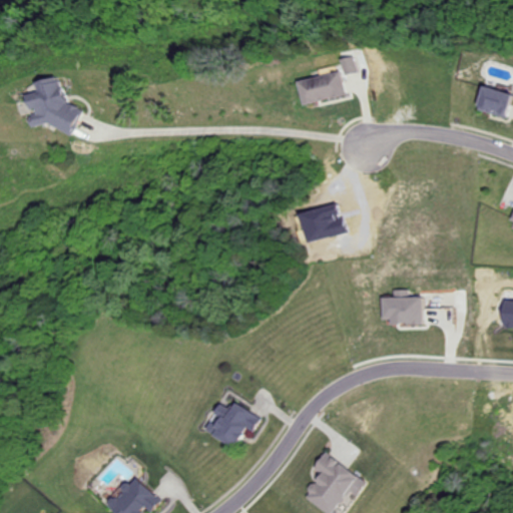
[(347,74),(361,71),(358,55),(344,58),(347,74)]
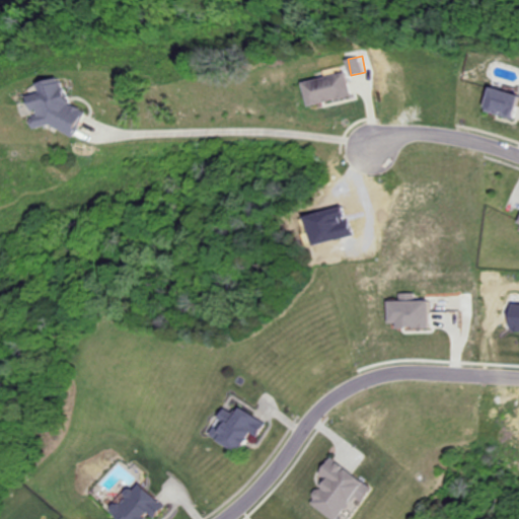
[(305,105),(351,95),(346,71),(300,81),(305,105)]
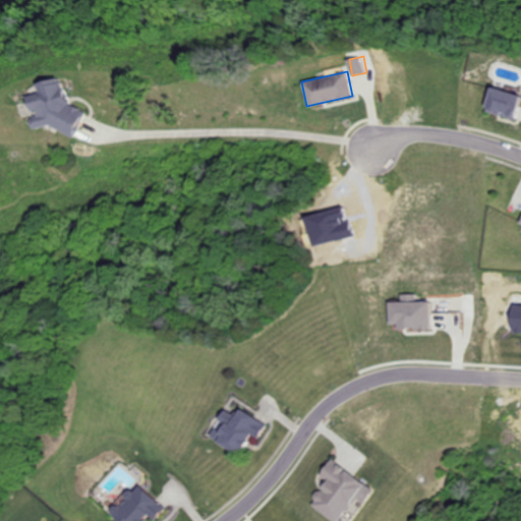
[(71,139),(87,110),(60,97),(66,85),(45,74),(34,97),(30,95),(24,104),(37,111),(33,119),(71,139)]
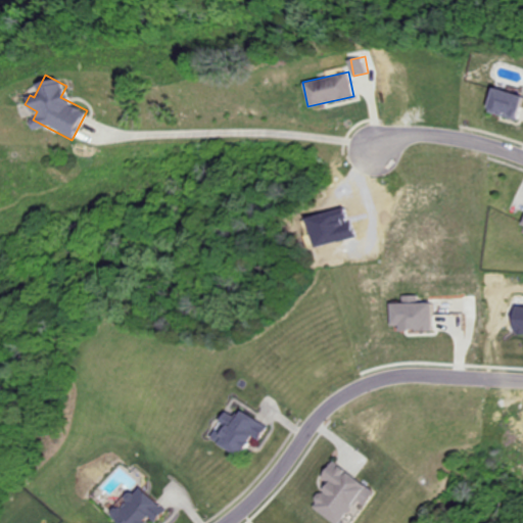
[(485,110),(521,117),(522,104),(522,94),(489,88),(485,110)]
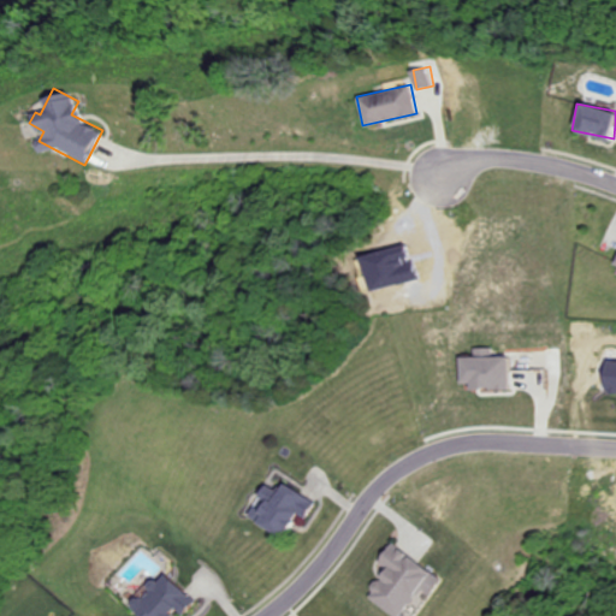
[(505,355),(491,355),(491,347),(473,347),(473,355),(456,355),(457,383),(466,383),(466,389),(505,388),(505,355)]
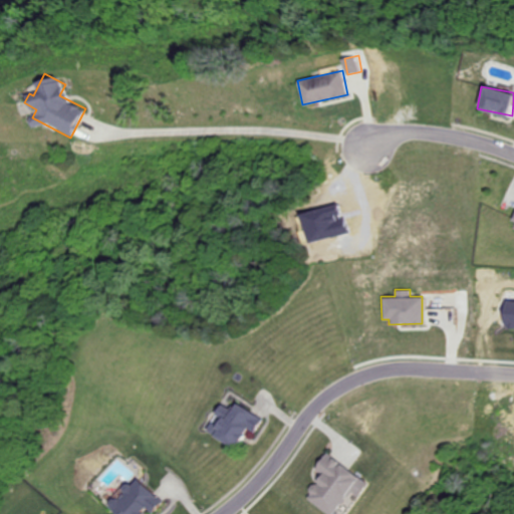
[(513,300),(502,300),(501,326),(513,326),(513,300)]
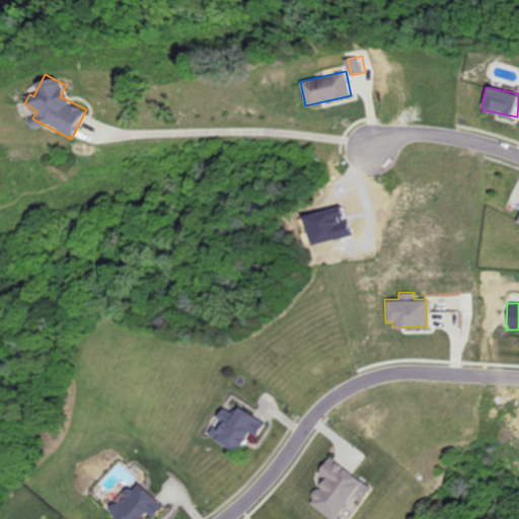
[(246,430),(258,437),(266,423),(237,405),(232,413),(222,408),(216,418),(218,419),(209,436),(235,451),(246,430)]
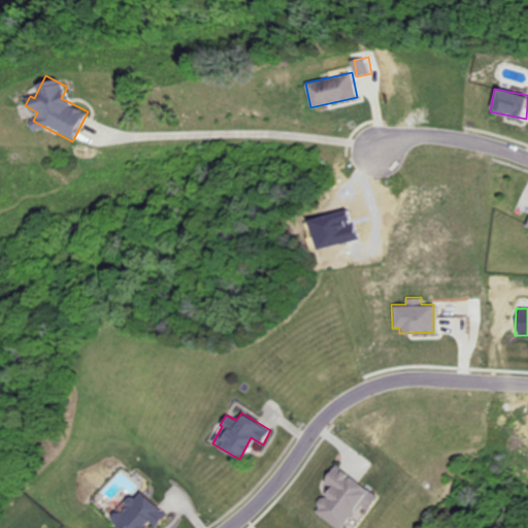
[(337,527),(341,527),(358,504),(367,510),(378,494),(334,464),(323,481),(330,486),(312,512),(337,527)]
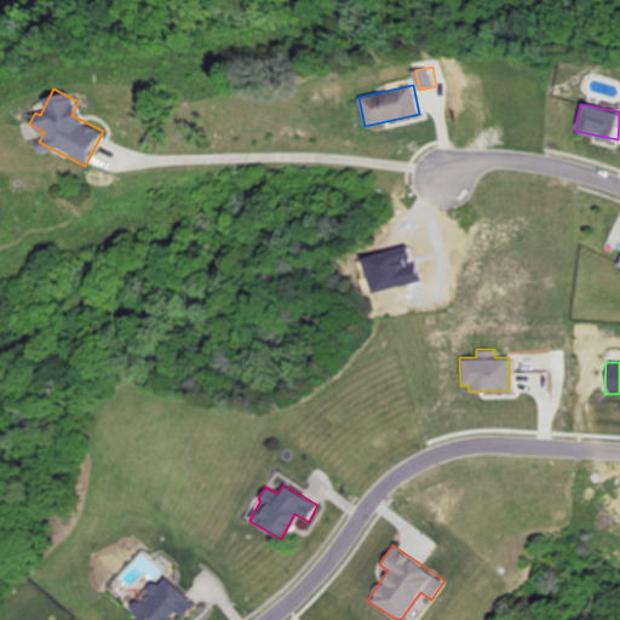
[(136,619),(165,619),(172,609),(188,619),(197,601),(159,579),(144,604),(135,600),(126,614),(136,619)]
